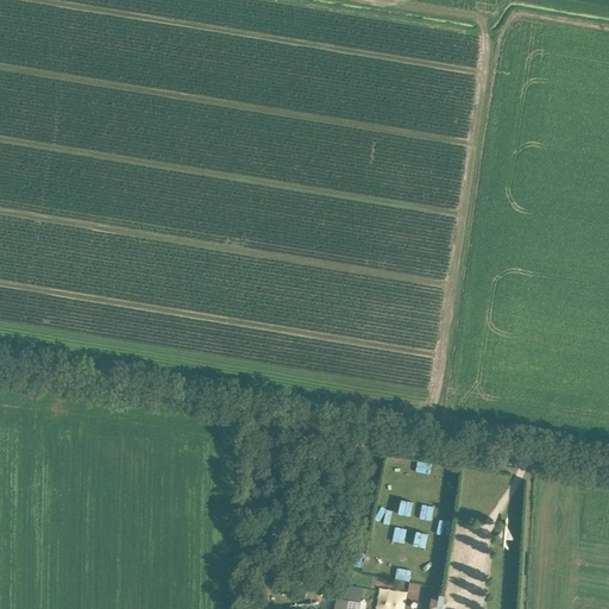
[(431,473),(433,462),(419,459),(416,471),(431,473)]
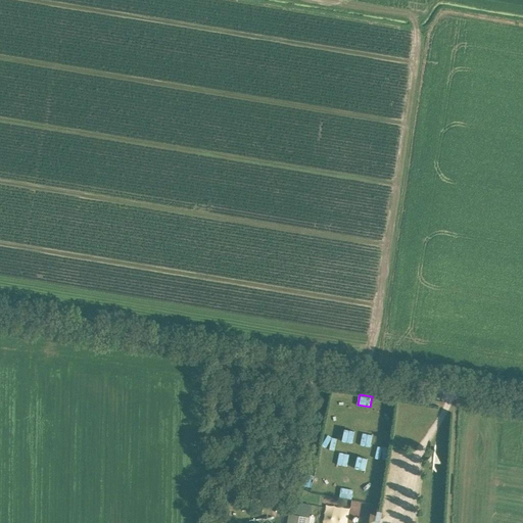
[(344,441),(354,442),(357,430),(346,428),(344,441)]
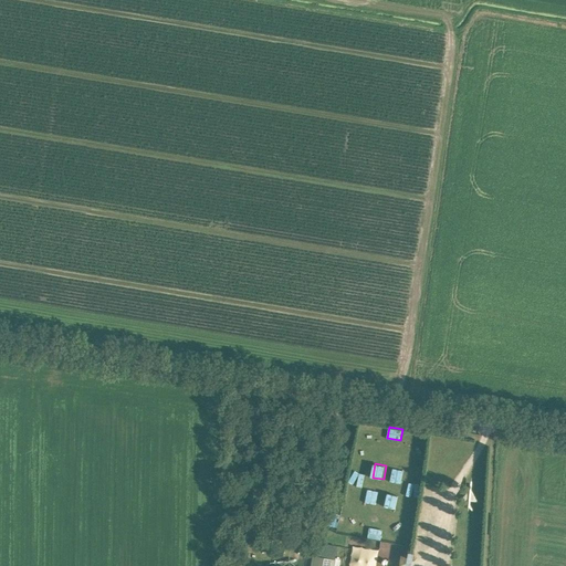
[(401,483),(405,470),(394,468),(390,481),(401,483)]
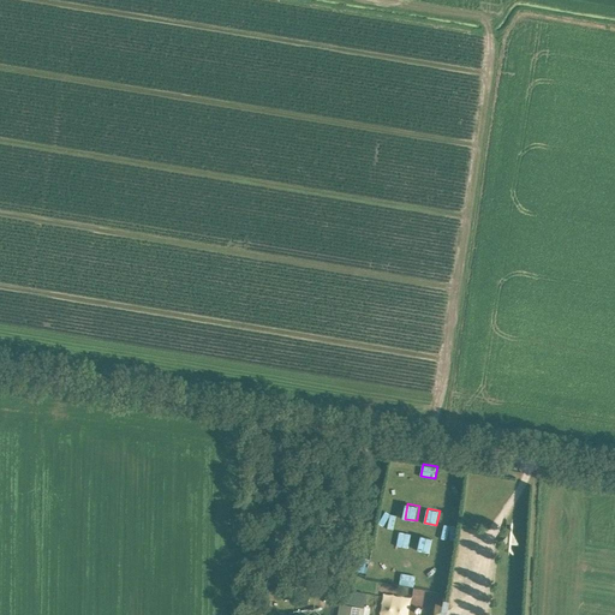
[(394,529),(398,514),(384,512),(382,525),(394,529)]
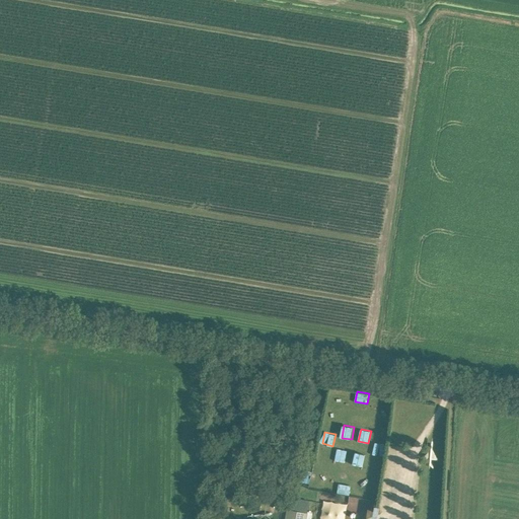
[(383,454),(383,443),(374,443),(374,454),(383,454)]
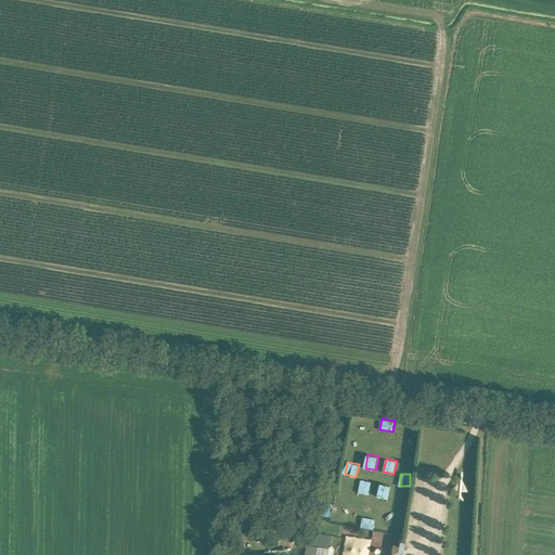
[(361,479),(359,493),(370,494),(372,481),(361,479)]
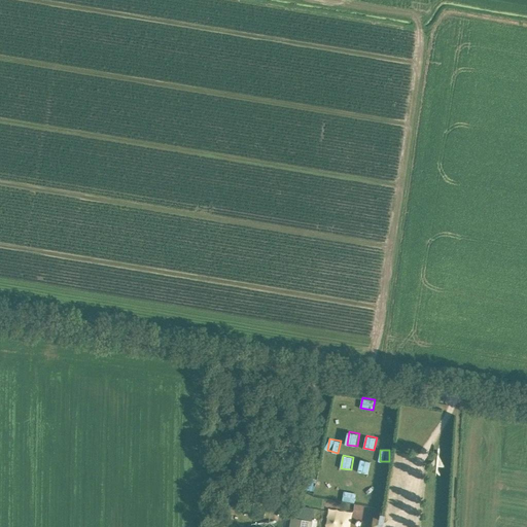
[(361,459),(358,470),(370,473),(373,461),(361,459)]
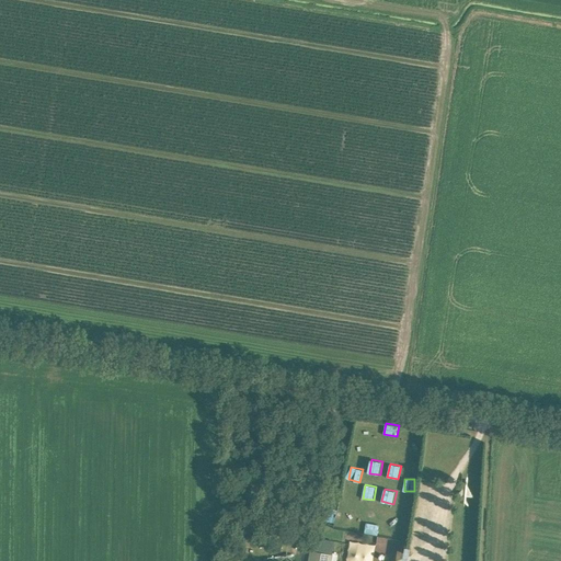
[(366,533),(379,534),(380,524),(366,524),(366,533)]
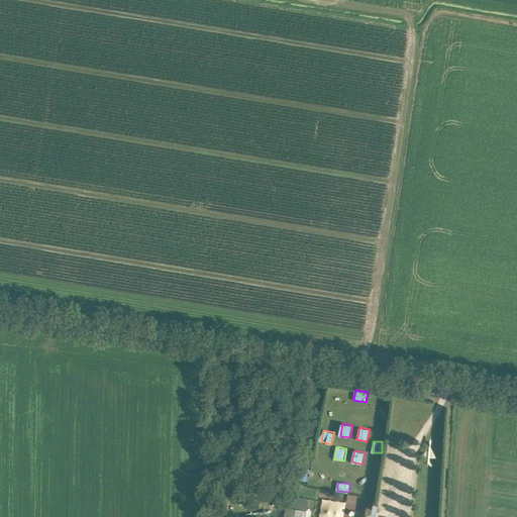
[(300,498),(300,509),(308,509),(308,499),(300,498)]
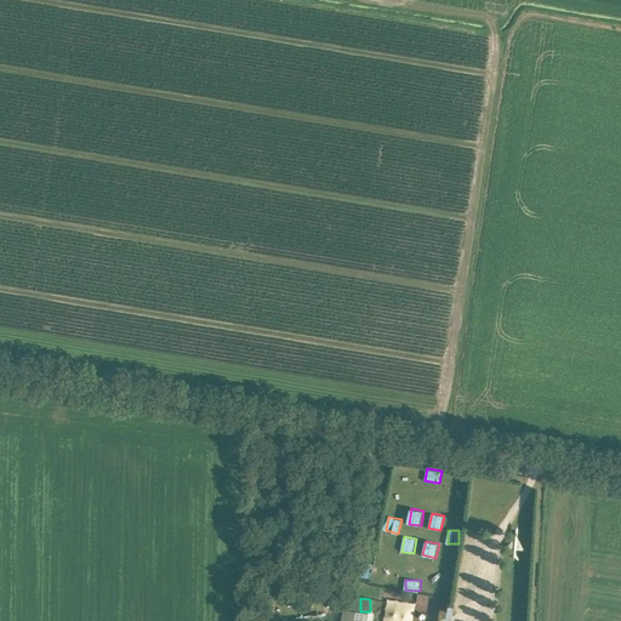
[(343,610),(341,620),(366,620),(369,615),(343,610)]
